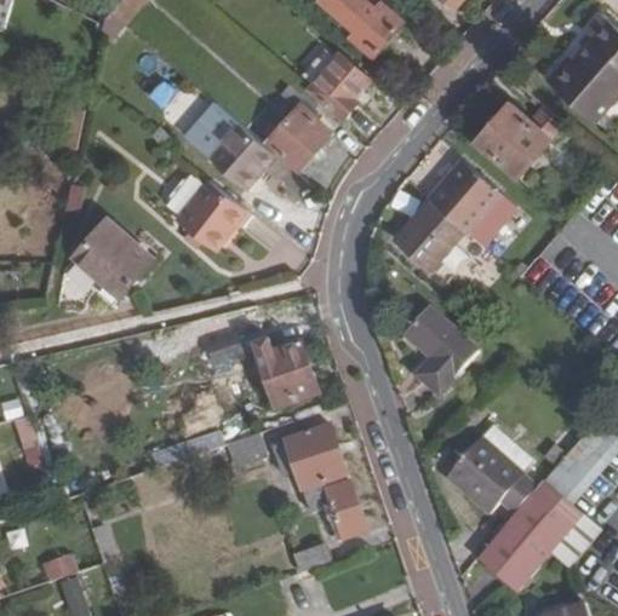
[(0,28),(4,30),(10,9),(5,7),(7,0),(0,0),(0,28)]
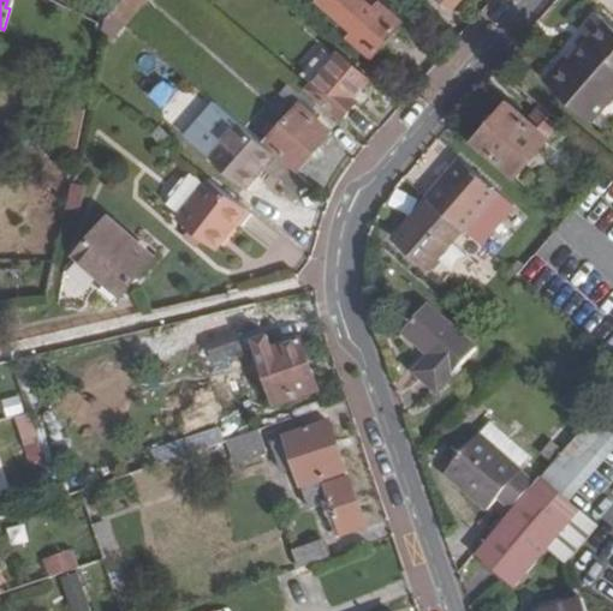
[(115,0),(109,9),(124,22),(141,0),(115,0)]
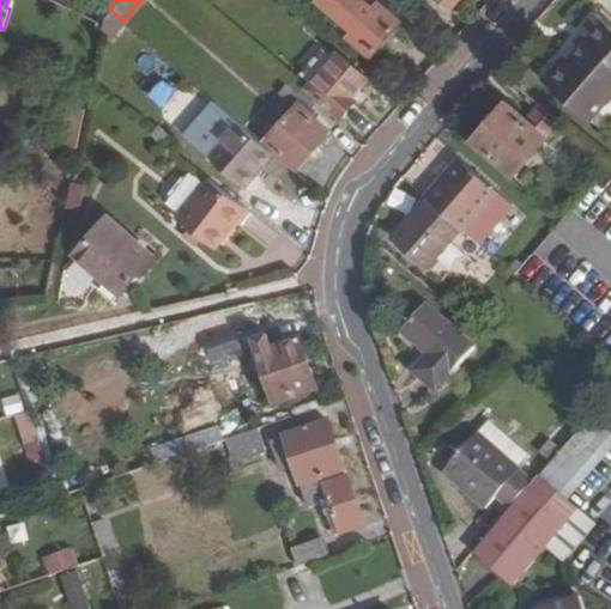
[(371,5),(366,0),(320,0),(338,16),(333,22),(370,53),(399,18),(377,0),(375,0),(371,5)]
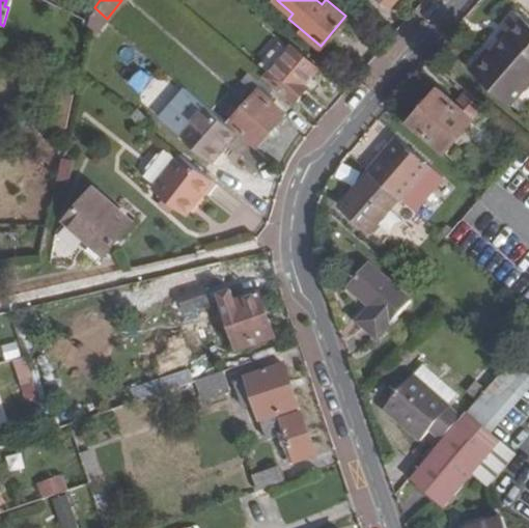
[(87,26),(95,32),(107,19),(94,7),(89,11),(88,20),(87,26)]
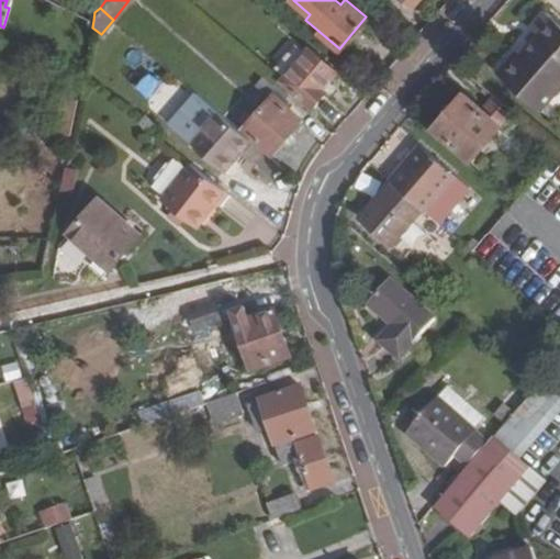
[(559,84),(559,22),(545,10),(529,26),(536,32),(519,51),(516,47),(495,70),(538,109),(559,84)]
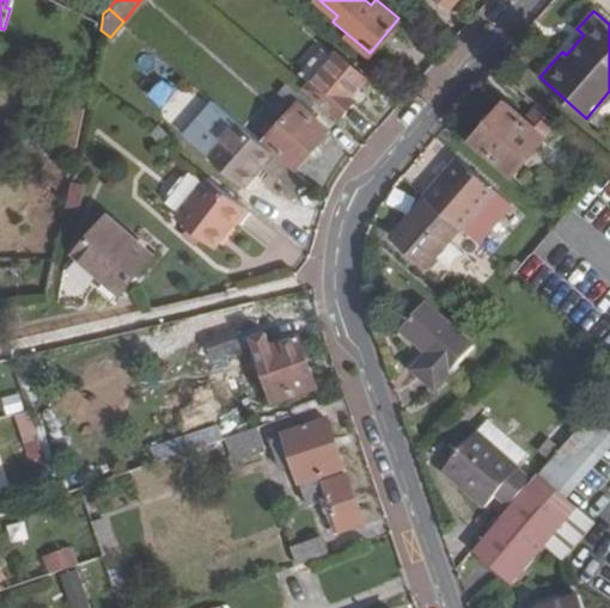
[(304,85),(339,115),(354,97),(352,94),(366,77),(335,49),(304,85)]
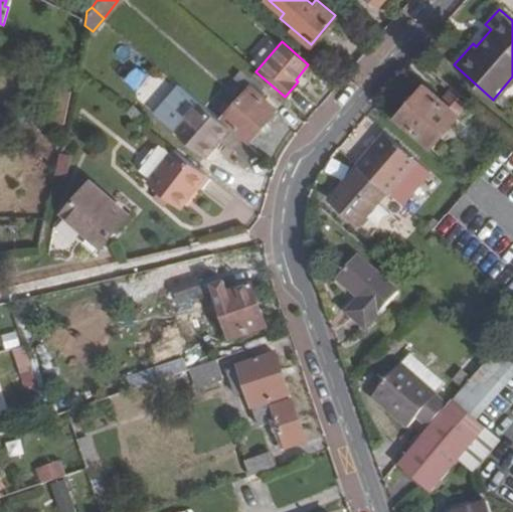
[(248,84),(257,92),(263,83),(240,64),(234,72),(248,84)]
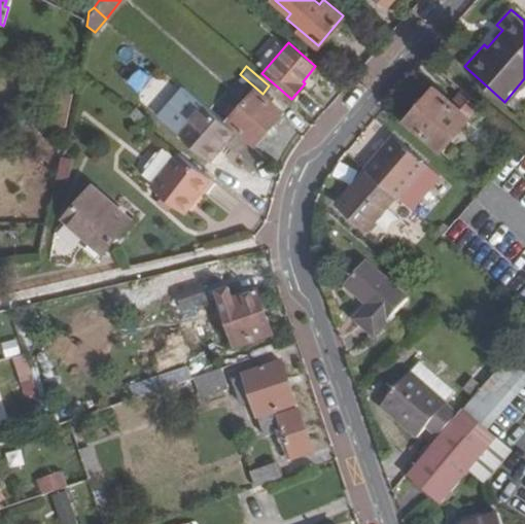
[(488,137),(500,124),(478,104),(479,104),(460,88),(450,99),(433,85),(406,118),(449,155),(457,146),(448,138),(465,117),(488,137)]
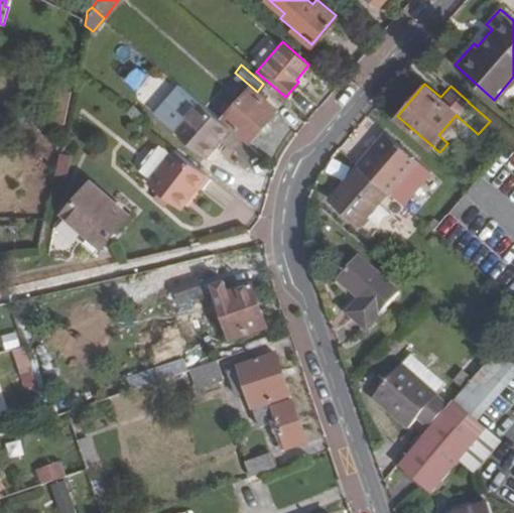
[(221,116),(248,139),(275,108),(257,92),(249,85),(221,116)]
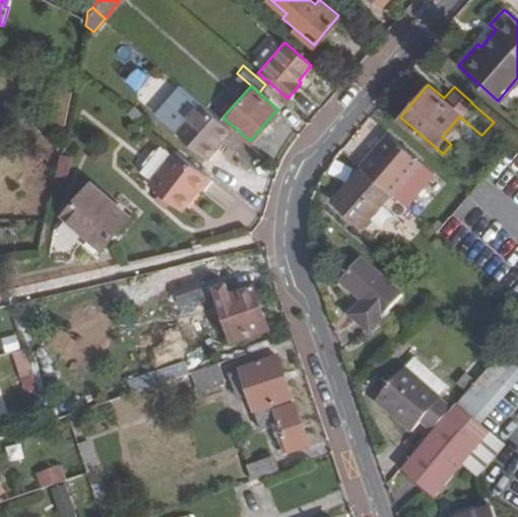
[(205,156),(231,127),(198,99),(184,86),(158,116),(173,128),(205,156)]
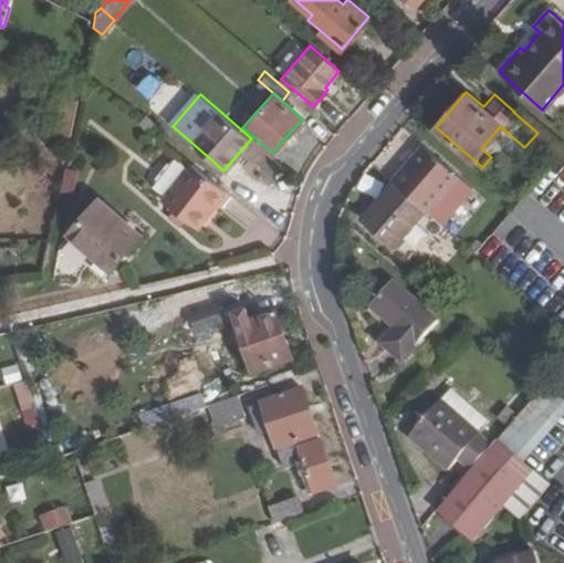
[(472,187),(458,175),(421,144),(389,179),(425,210),(437,220),(441,223),(472,187)]
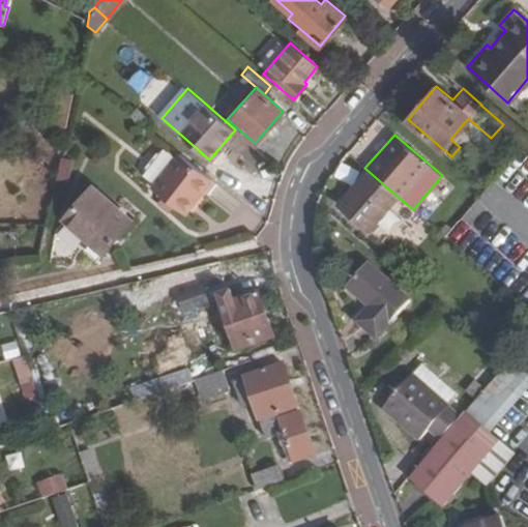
[(146,176),(154,182),(175,155),(167,149),(156,150),(145,166),(146,176)]
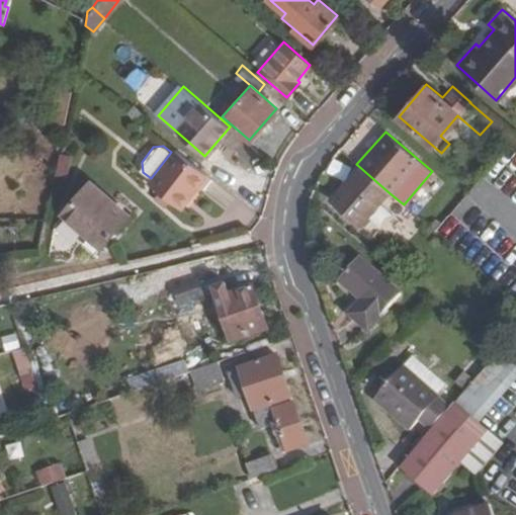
[(205,172),(174,148),(171,152),(151,178),(148,182),(179,206),(205,172)]
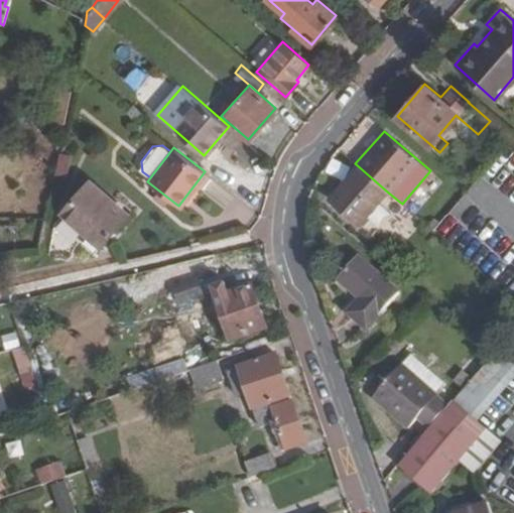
[(371,210),(387,191),(355,163),(327,195),(360,224),(371,210)]
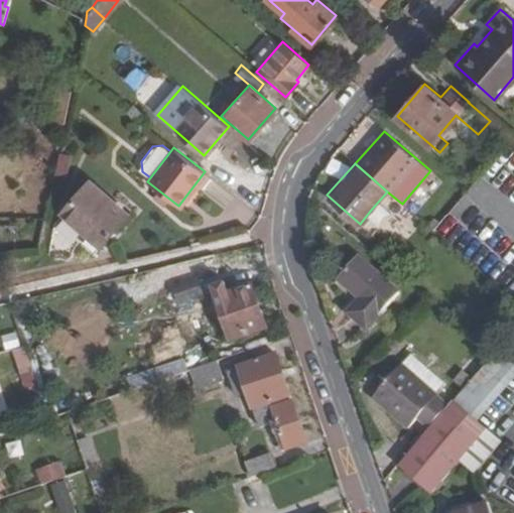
[(89,180),(61,212),(100,244),(126,214),(89,180)]
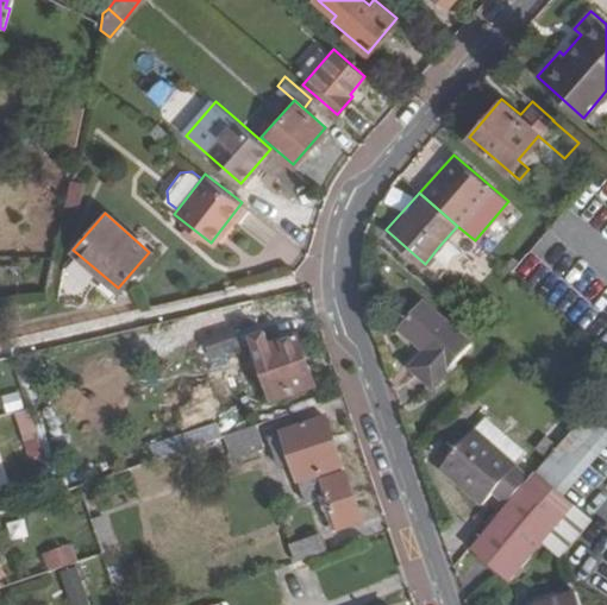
[(457,226),(438,247),(451,259),(470,237),(457,226)]
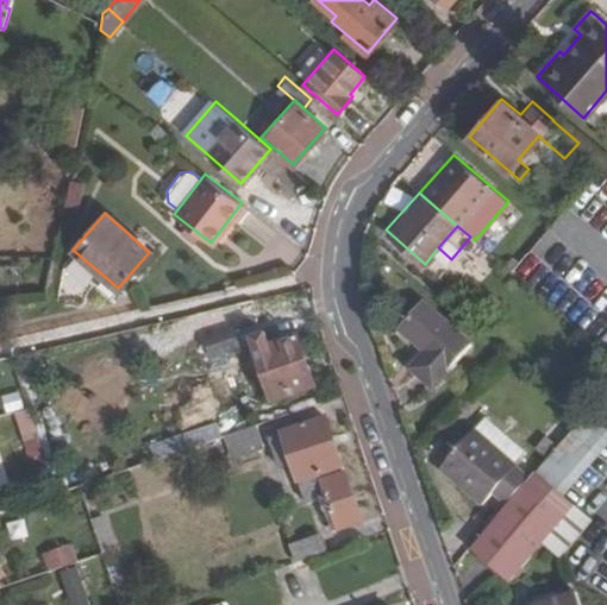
[(446,369),(470,342),(421,300),(396,327),(423,350),(419,354),(410,366),(432,386),(446,369)]
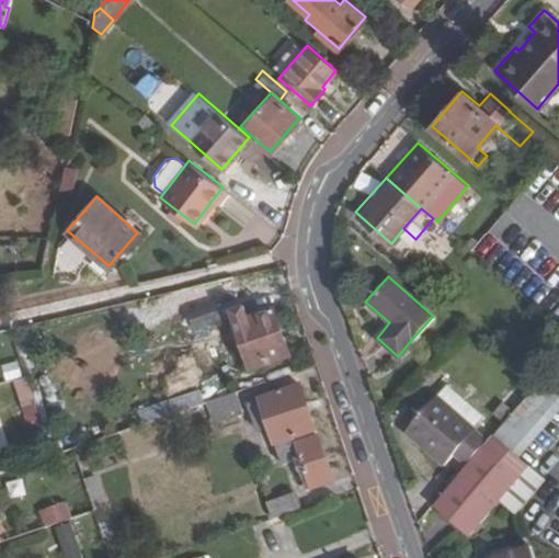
[(185,309),(192,329),(220,320),(214,302),(185,309)]
